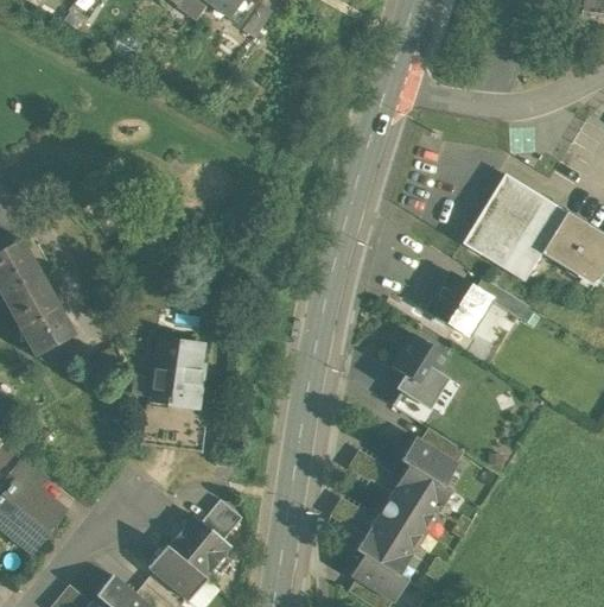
[(209,4),(204,0),(182,0),(178,5),(198,19),(209,4)]
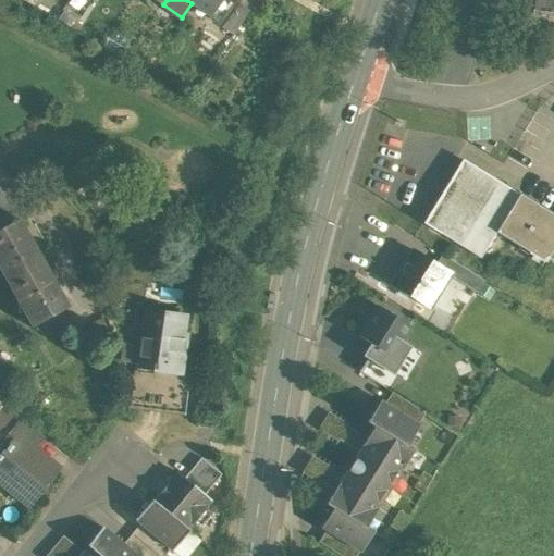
[(193,0),(192,3),(220,24),(236,1),(234,0),(193,0)]
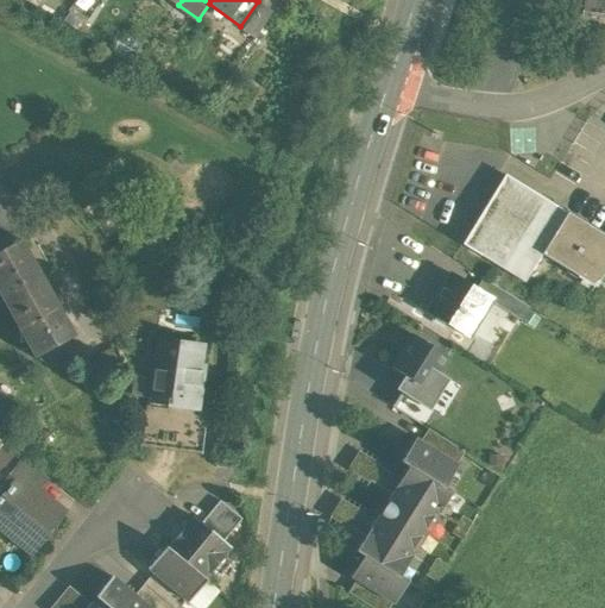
[(586,0),(585,11),(604,14),(604,0),(586,0)]
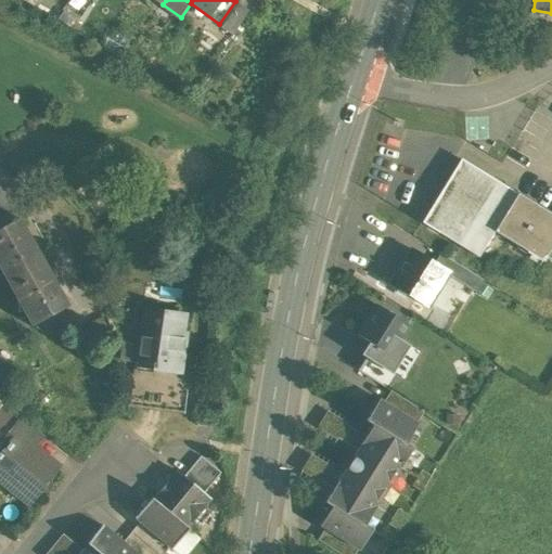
[(240,4),(223,27),(235,36),(249,12),(240,4)]
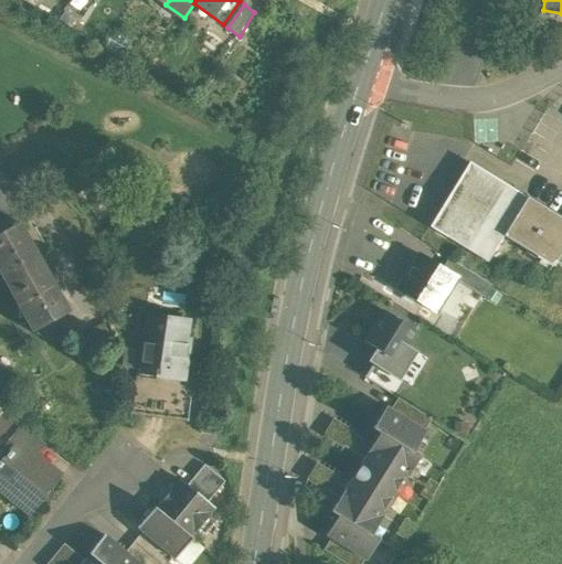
[(528,197),(470,159),(431,224),(488,259),(505,233),(528,197)]
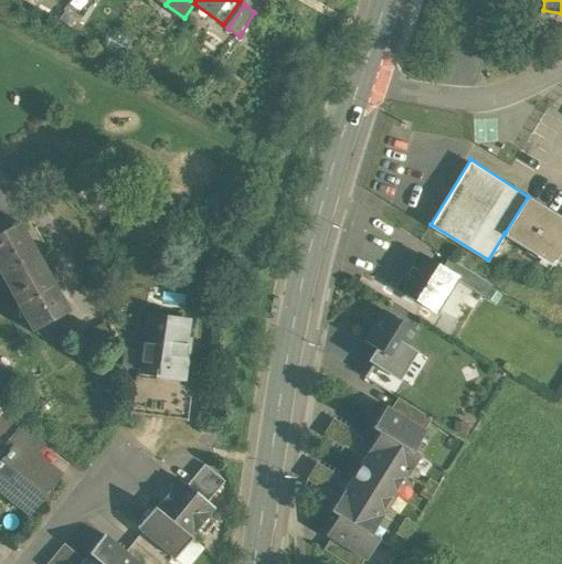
[(561,216),(528,197),(505,233),(553,263),(559,255),(561,251),(561,216)]
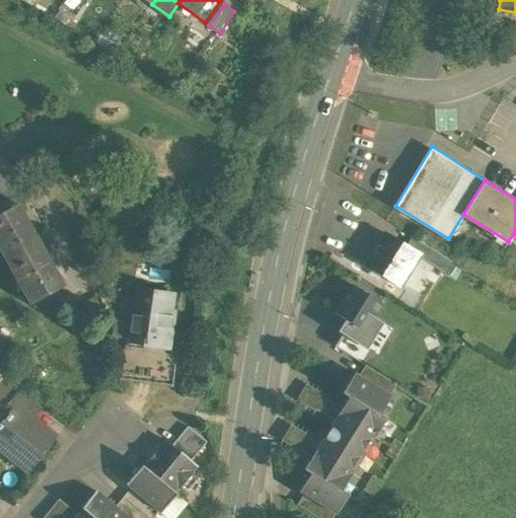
[(17,205),(0,214),(0,244),(10,263),(41,246),(17,205)]
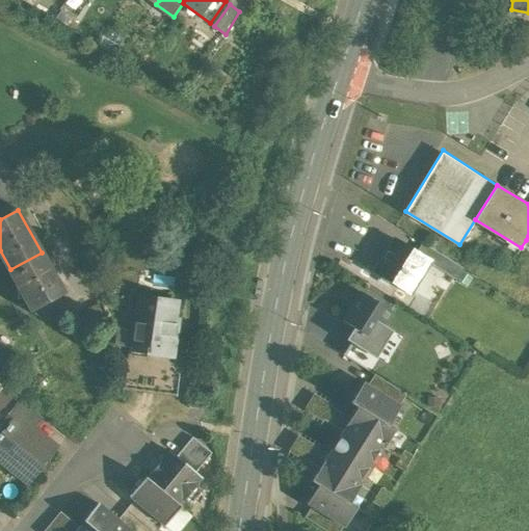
[(430,259),(396,237),(375,269),(410,291),(430,259)]
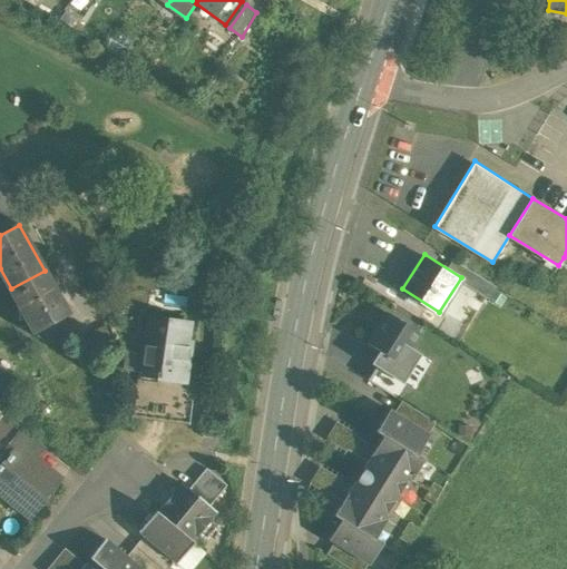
[(45,271),(11,288),(36,333),(69,315),(45,271)]
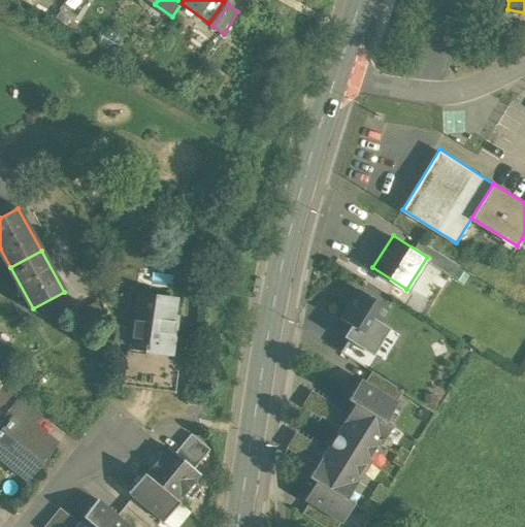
[(437,262),(457,274),(463,263),(444,252),(437,262)]
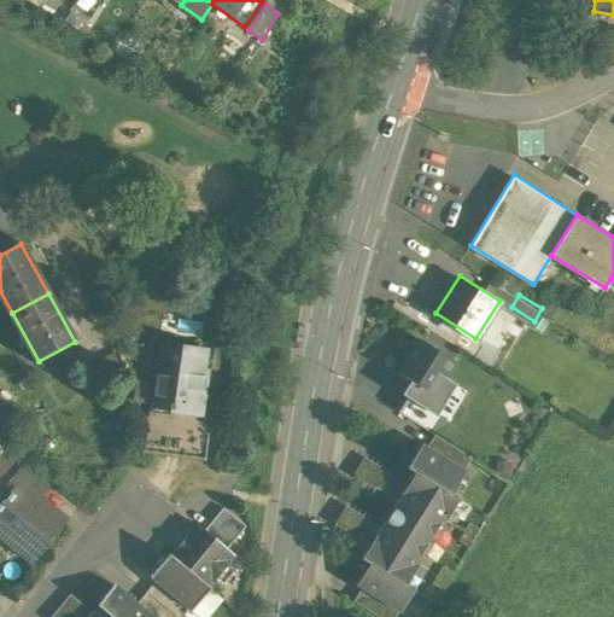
[(455,361),(420,338),(401,371),(414,379),(434,393),(455,361)]
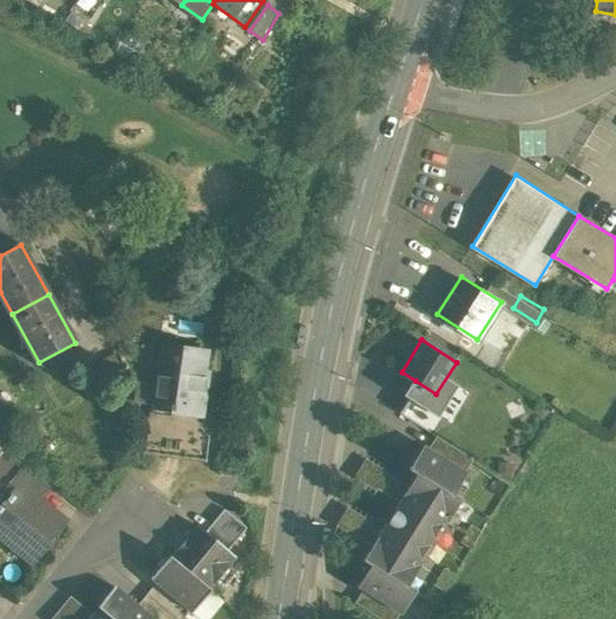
[(207,353),(161,348),(154,407),(154,408),(171,411),(171,413),(202,417),(203,414),(208,373),(205,372),(207,353)]
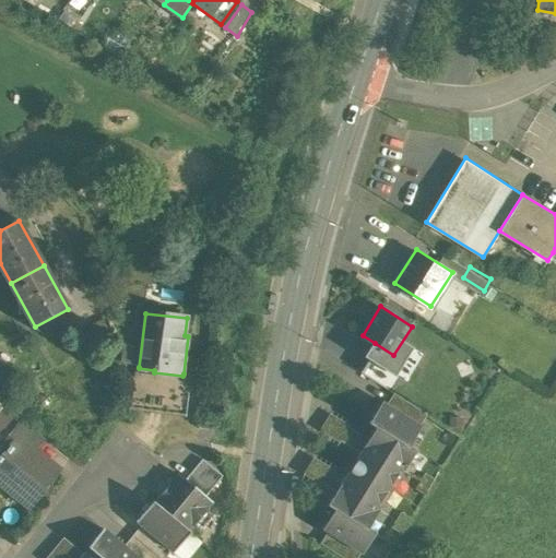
[(375,343),(367,355),(386,367),(393,355),(375,343)]
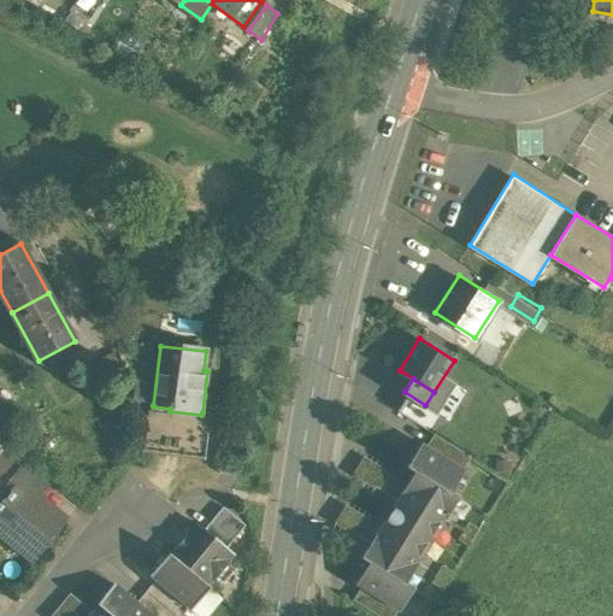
[(0,392),(0,418),(5,422),(17,403),(0,392)]
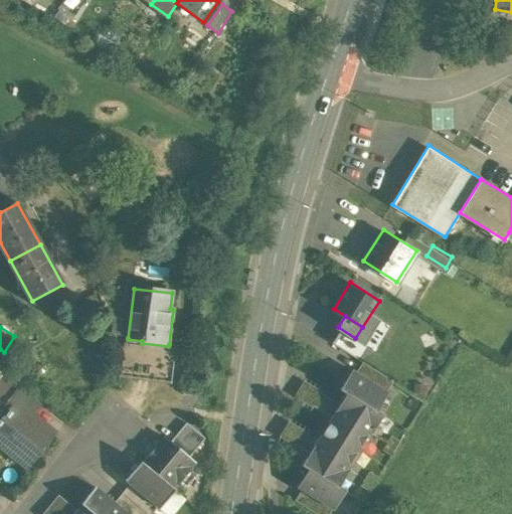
[(168,346),(142,343),(142,341),(128,339),(128,338),(124,337),(120,375),(173,382),(178,345),(169,344),(168,346)]
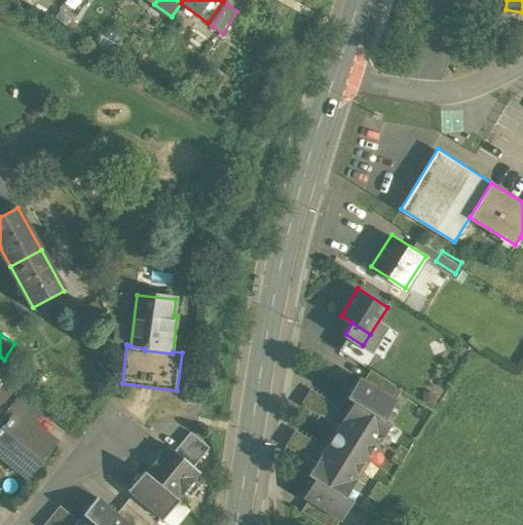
[(403,389),(372,371),(366,381),(397,400),(403,389)]
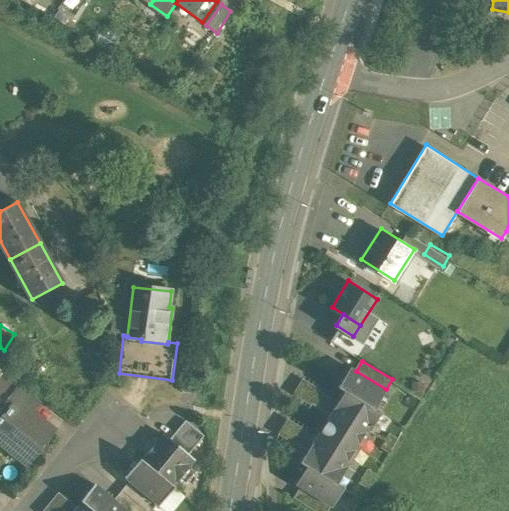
[(356,371),(352,368),(340,388),(346,392),(347,391),(376,409),(376,408),(387,390),(386,389),(356,371)]
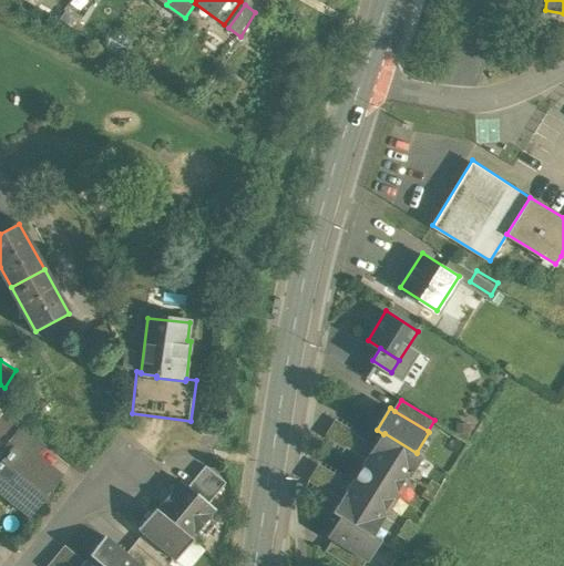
[(222,425),(205,423),(204,434),(221,436),(222,425)]
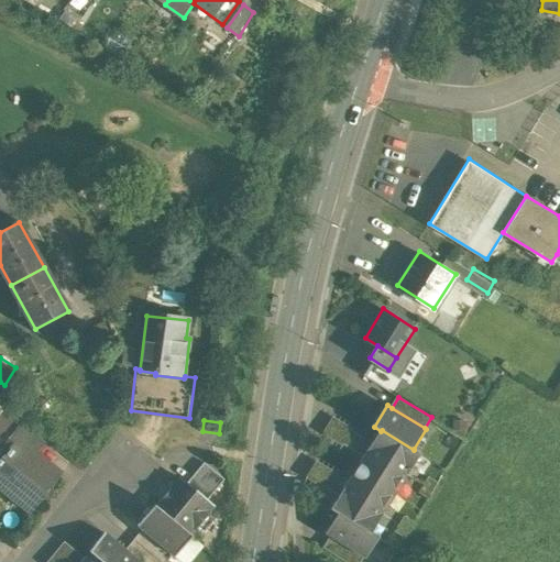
[(45,440),(22,422),(9,440),(15,444),(20,439),(35,452),(45,440)]
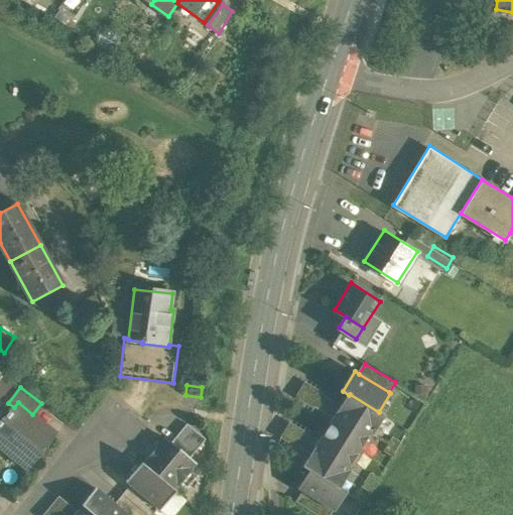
[(379,412),(350,394),(349,395),(343,406),(339,412),(374,434),(386,415),(379,411),(379,412)]
